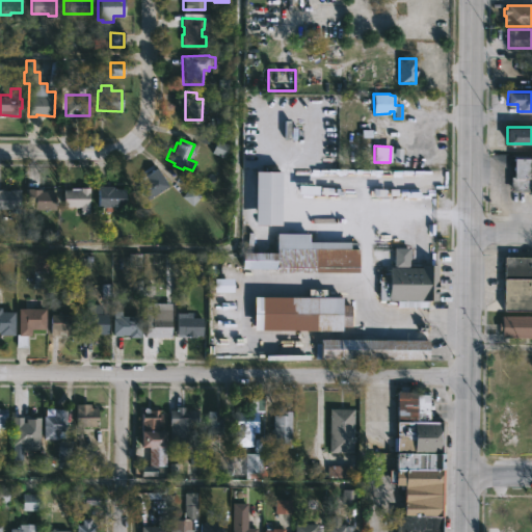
[(531,152),(531,194),(531,191),(510,191),(510,177),(513,177),(514,157),(531,158),(531,152)]
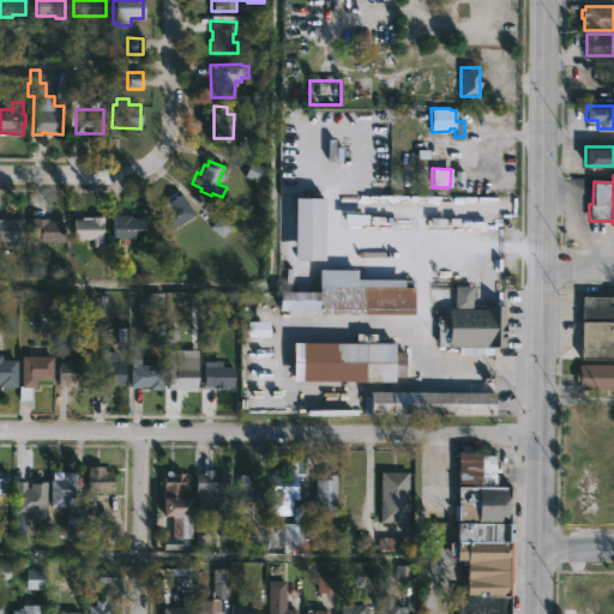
[(193,214),(168,230),(155,210),(180,193),(193,214)]
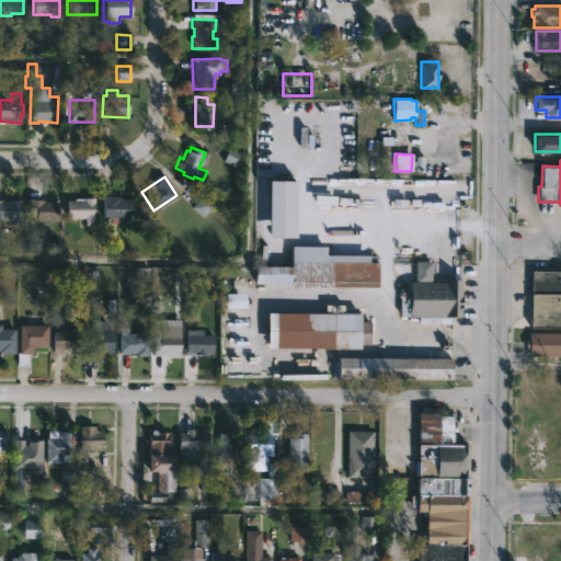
[(296,237),(268,237),(268,179),(296,180),(296,237)]
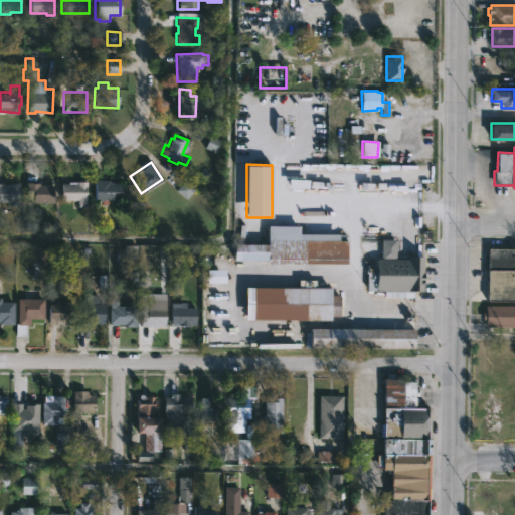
[(110,179),(110,182),(120,182),(120,200),(95,199),(95,179),(110,179)]
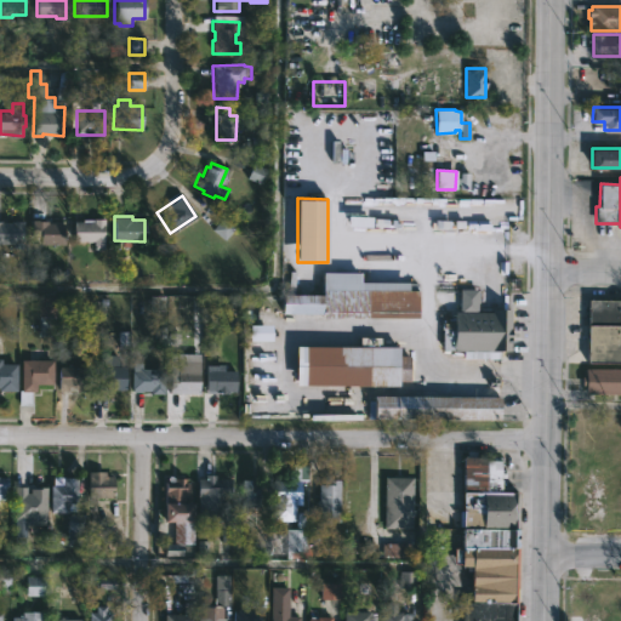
[(104,218),(103,249),(92,248),(92,240),(73,240),(74,221),(81,221),(81,217),(104,218)]
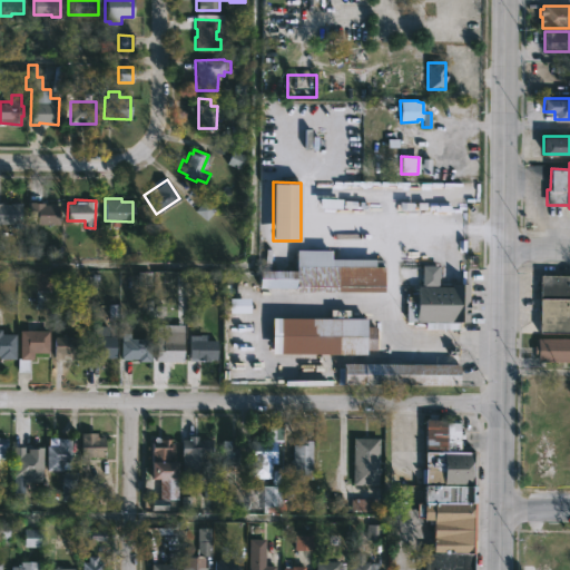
[(195,212),(206,220),(215,208),(203,200),(195,212)]
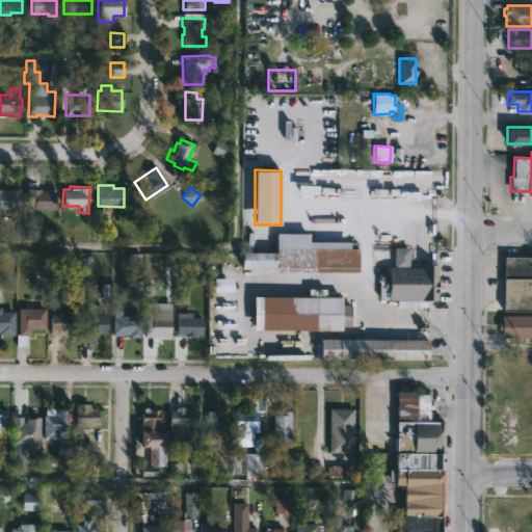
[(0,188),(1,188),(1,190),(20,189),(19,213),(9,213),(9,209),(0,209),(0,188)]
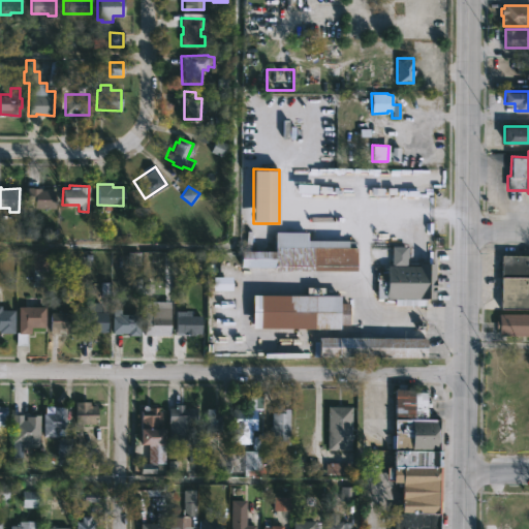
[(32,187),(40,187),(40,190),(55,190),(55,209),(33,208),(33,201),(27,201),(27,190),(26,190),(26,187),(32,187)]
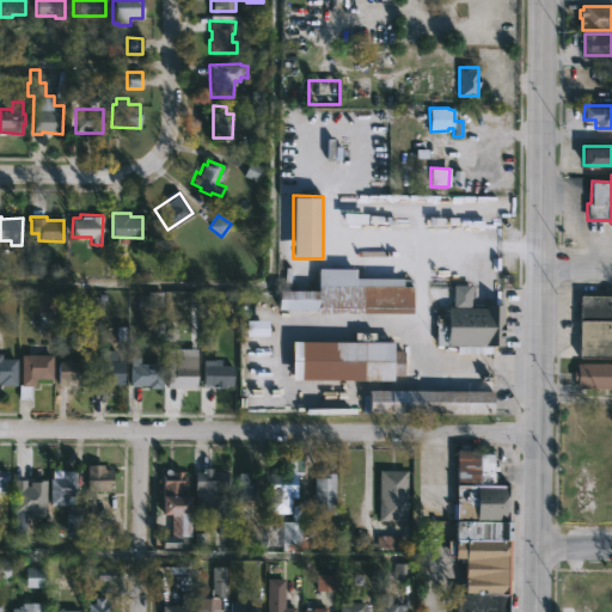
[(355,268),(355,277),(410,279),(410,286),(411,286),(411,313),(317,312),(317,308),(277,308),(277,289),(317,289),(318,268),(355,268)]
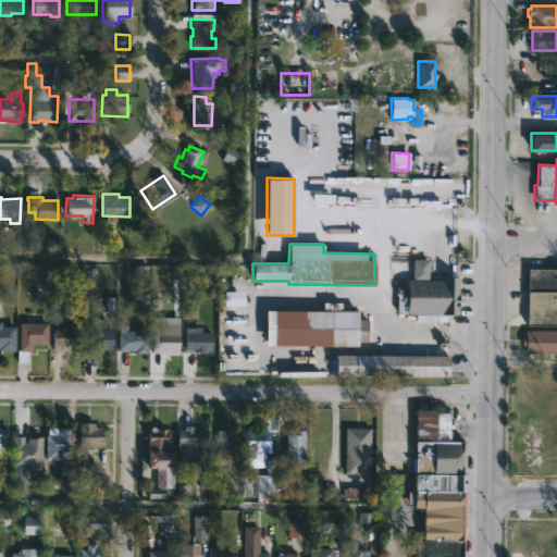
[(429,264),(429,280),(441,280),(441,276),(458,276),(457,302),(459,302),(459,307),(458,307),(457,314),(448,313),(448,321),(416,321),(416,314),(397,313),(397,295),(395,295),(395,289),(400,289),(400,285),(408,285),(408,279),(411,279),(411,264),(429,264)]
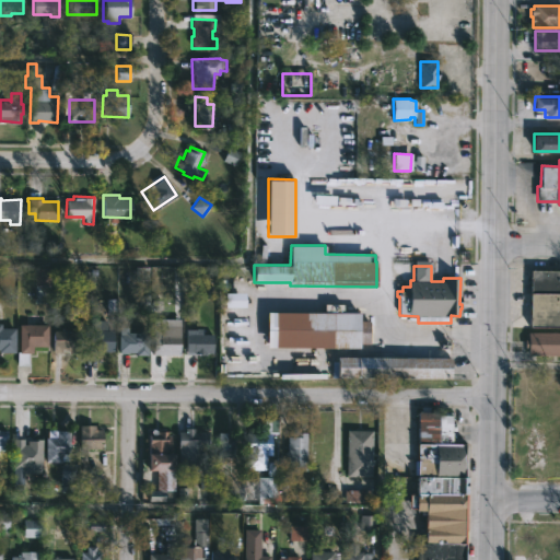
[(559,327),(529,327),(531,269),(559,269),(559,327)]
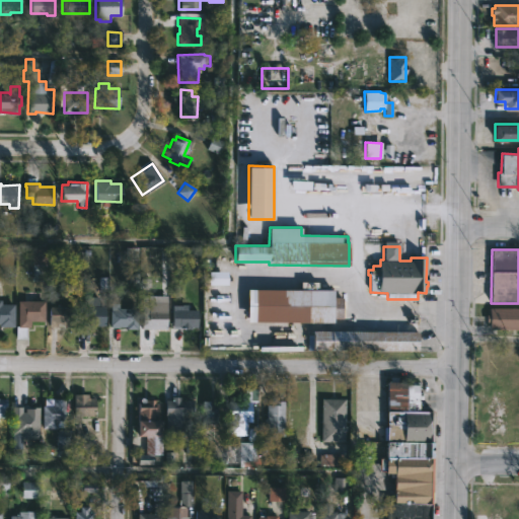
[(226,286),(225,272),(207,273),(208,287),(226,286)]
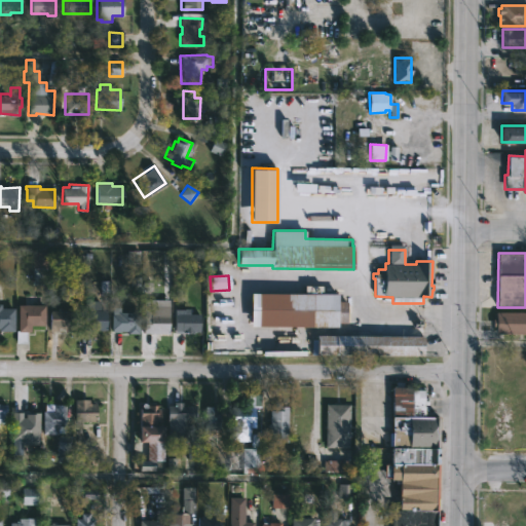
[(338,294),(337,301),(347,301),(347,324),(337,324),(337,327),(250,326),(250,292),(338,294)]
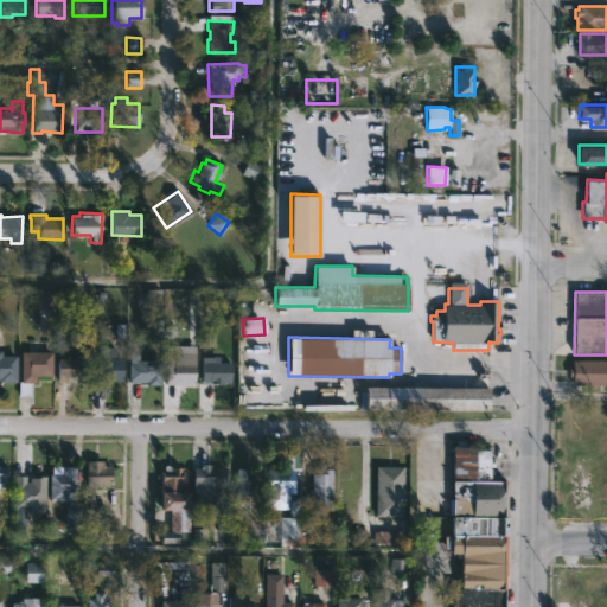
[(187,382),(186,383),(186,387),(179,385),(179,383),(167,383),(167,352),(174,352),(174,345),(196,345),(196,382),(187,382)]
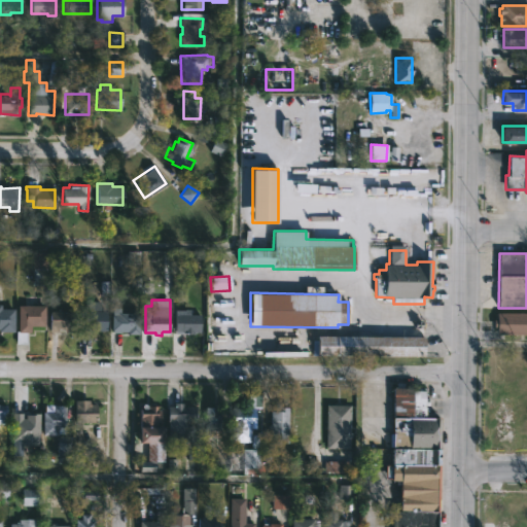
[(28,305),(42,306),(42,325),(31,325),(30,331),(26,331),(25,345),(15,345),(15,331),(16,331),(18,306),(28,305)]
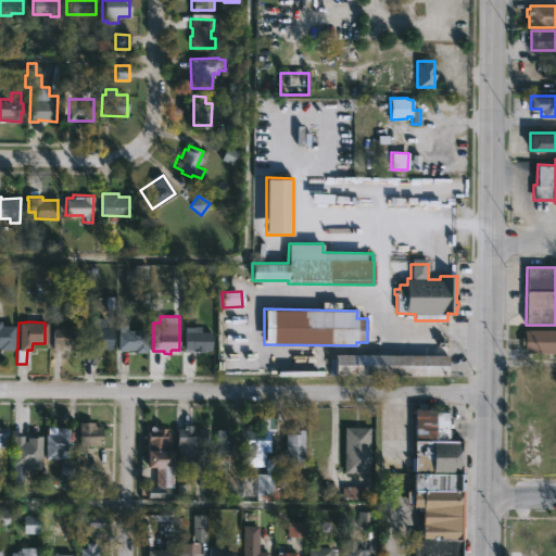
[(0,326),(14,326),(14,351),(0,351),(0,326)]
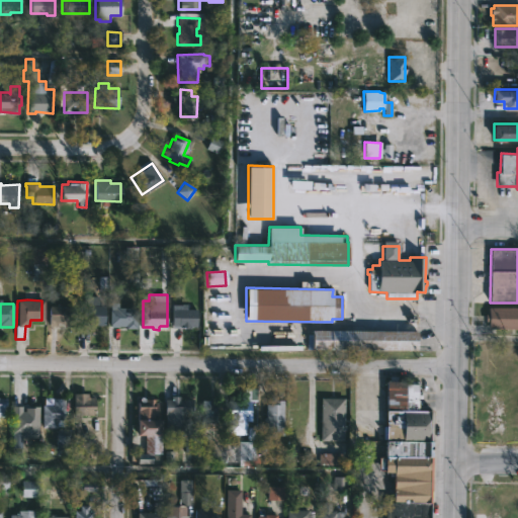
[(89,305),(104,305),(104,324),(87,324),(87,327),(79,326),(79,311),(86,311),(86,305),(89,305)]
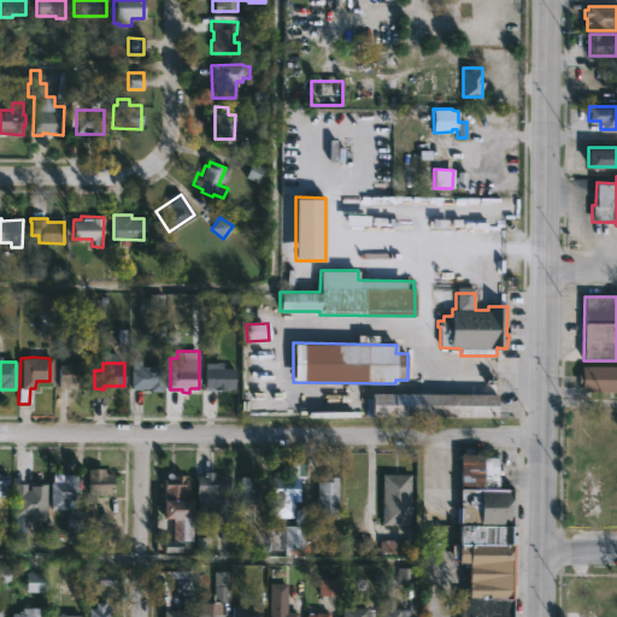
[(89,364),(88,389),(71,389),(71,382),(58,382),(58,364),(89,364)]
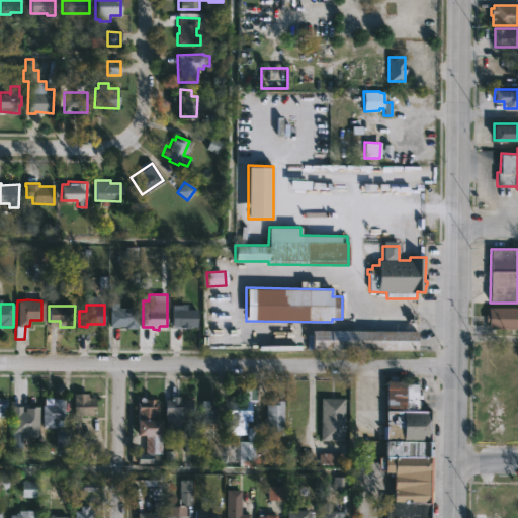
[(517,307),(517,328),(488,328),(488,322),(485,322),(485,314),(488,314),(489,307),(517,307)]
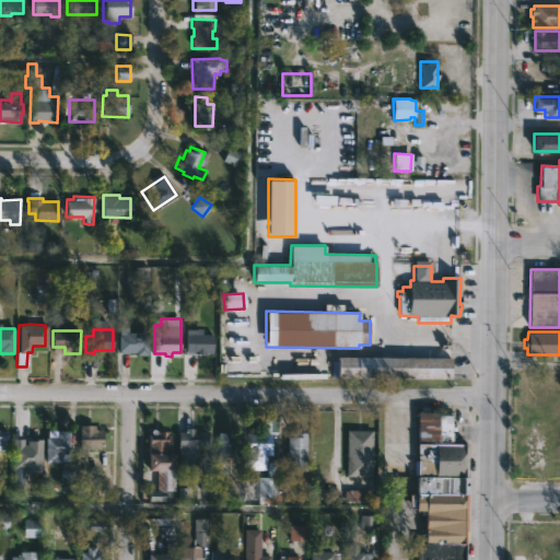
[(148,333),(148,356),(135,356),(135,352),(119,353),(118,334),(148,333)]
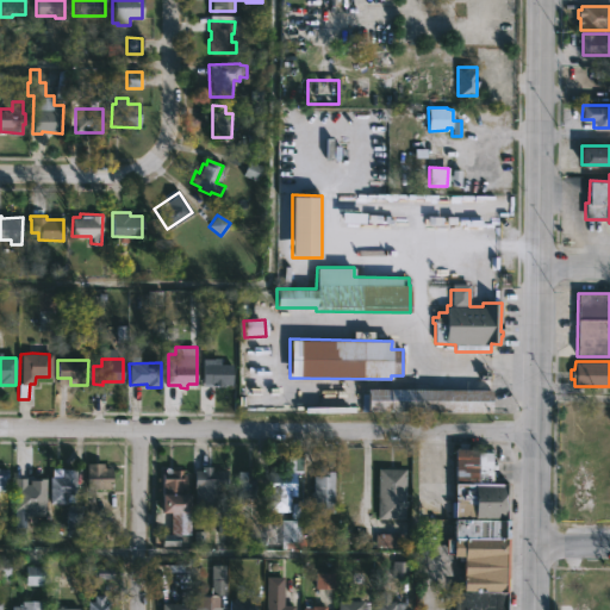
[(234,363),(232,384),(222,383),(222,386),(209,385),(209,383),(201,383),(201,363),(234,363)]
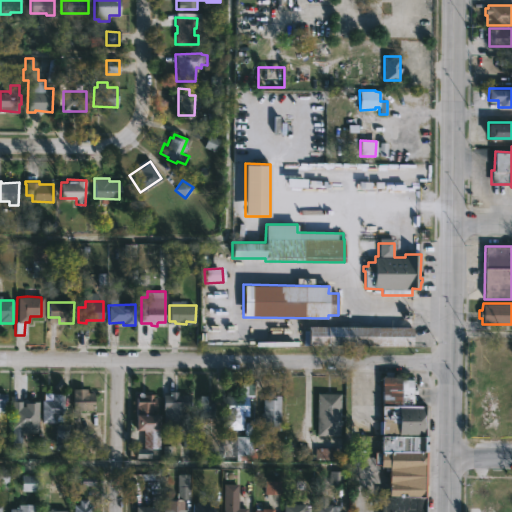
[(411,346),(303,345),(303,330),(307,330),(307,326),(412,327),(411,346)]
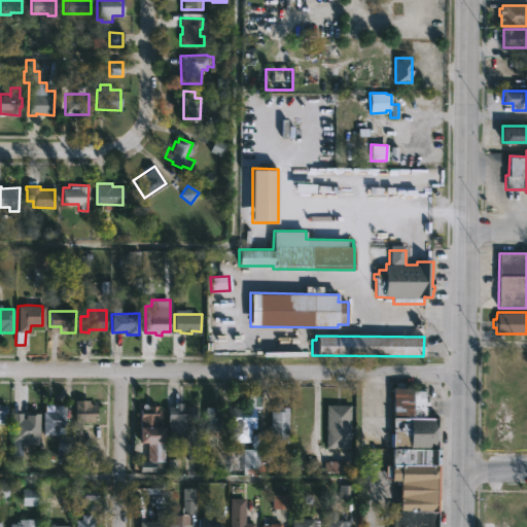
[(425,387),(425,418),(438,418),(438,512),(437,512),(437,526),(392,526),(392,512),(399,512),(399,481),(391,481),(391,478),(388,478),(387,465),(392,464),(393,387),(425,387)]
